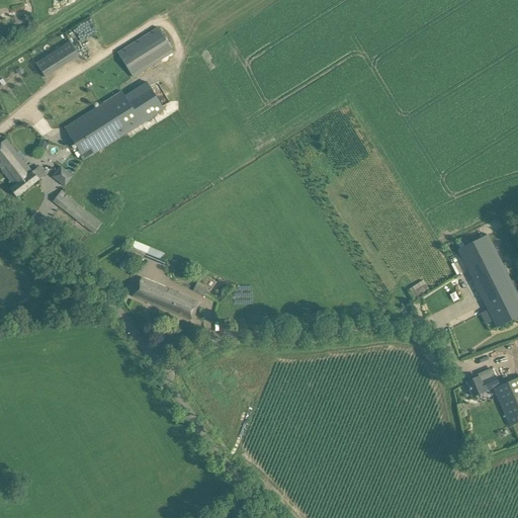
[(132,78),(173,53),(158,27),(117,53),(128,70),(126,71),(132,78)]
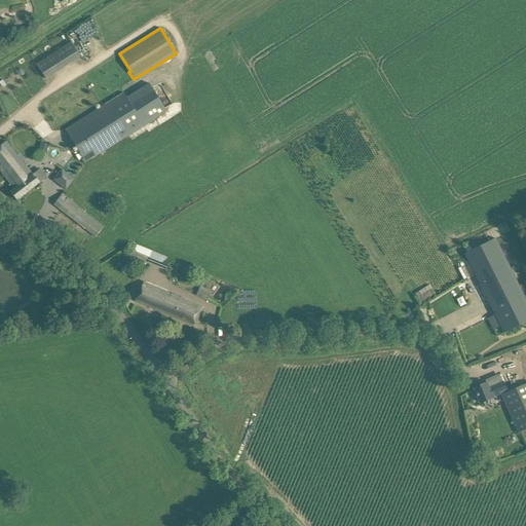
[(71,42),(36,63),(44,78),(79,57),(71,42)]
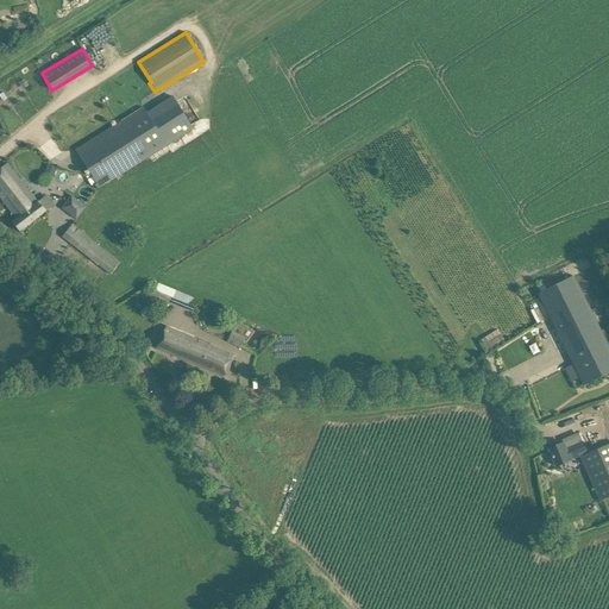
[(85,143),(74,150),(99,188),(149,156),(193,129),(173,95),(146,112),(143,107),(85,143)]
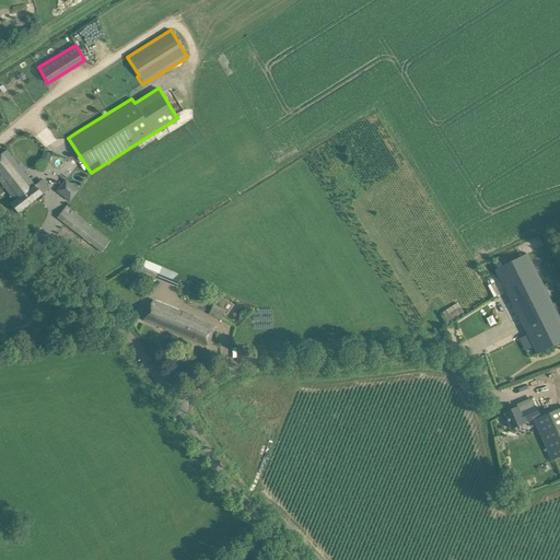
[(42,194),(35,185),(34,186),(6,151),(0,154),(0,181),(15,200),(10,203),(18,213),(42,194)]
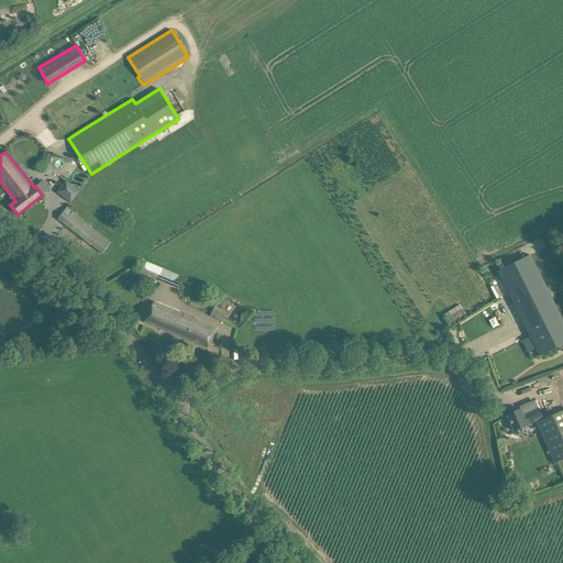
[(50,164),(53,155),(44,152),(41,161),(50,164)]
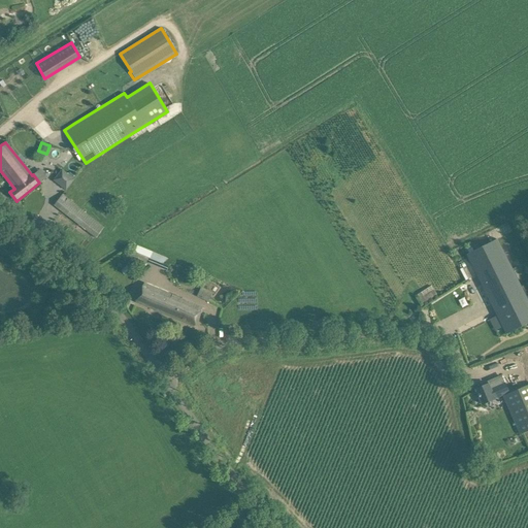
[(66,190),(74,178),(61,169),(53,180),(66,190)]
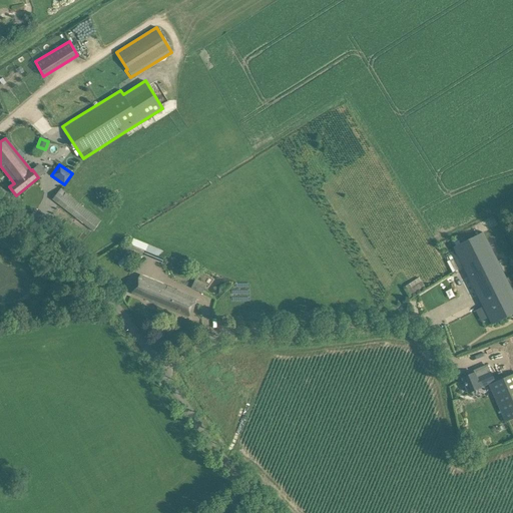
[(93,230),(99,223),(100,221),(59,189),(52,199),(93,230)]
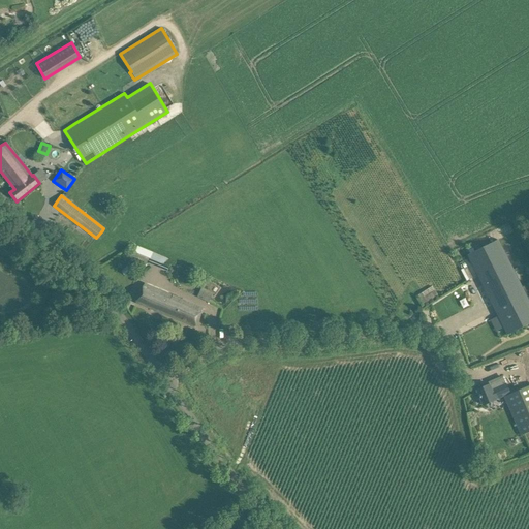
[(528,283),(522,287),(498,240),(469,254),(508,335),(528,324),(528,283)]
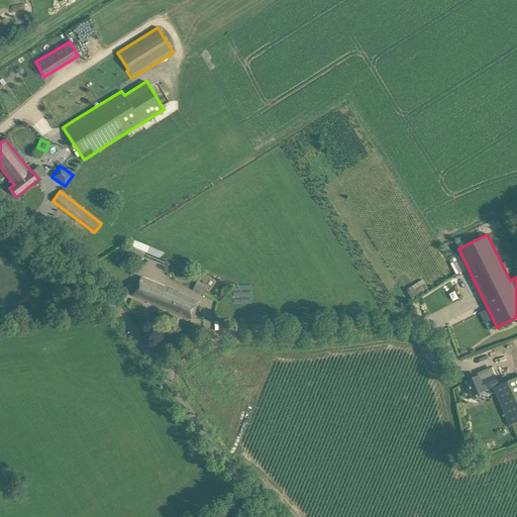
[(164,266),(169,254),(134,240),(130,251),(164,266)]
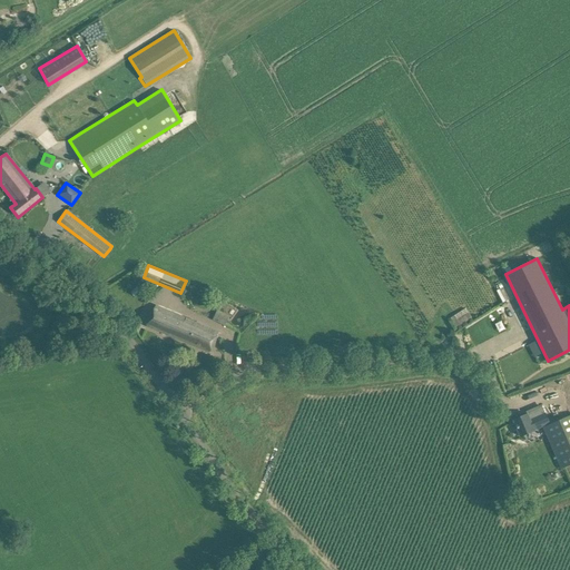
[(210,353),(219,332),(156,305),(147,326),(210,353)]
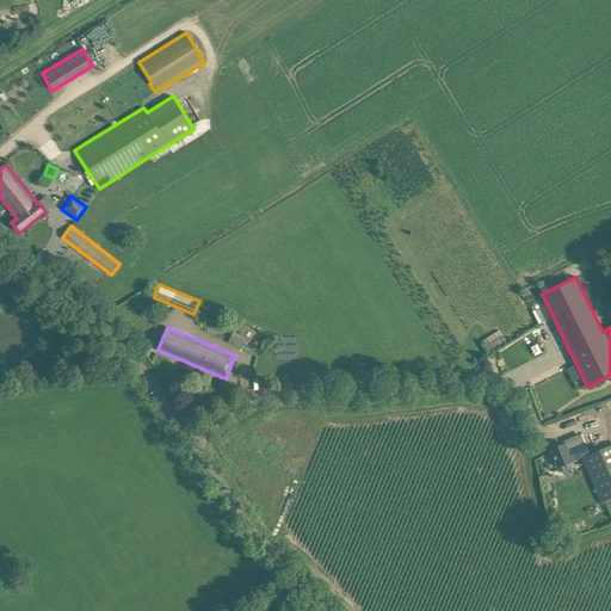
[(483,340),(491,351),(506,340),(500,329),(483,340)]
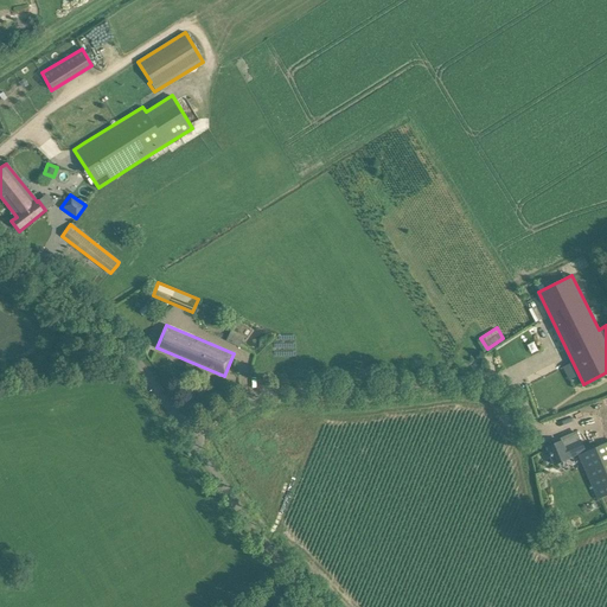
[(231,330),(227,340),(241,346),(246,336),(231,330)]
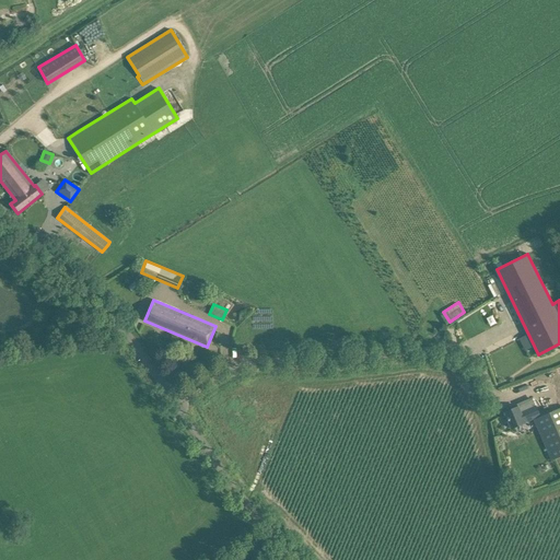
[(533,419),(540,416),(536,406),(521,412),(518,407),(505,412),(512,429),(525,423),(524,422),(533,419)]
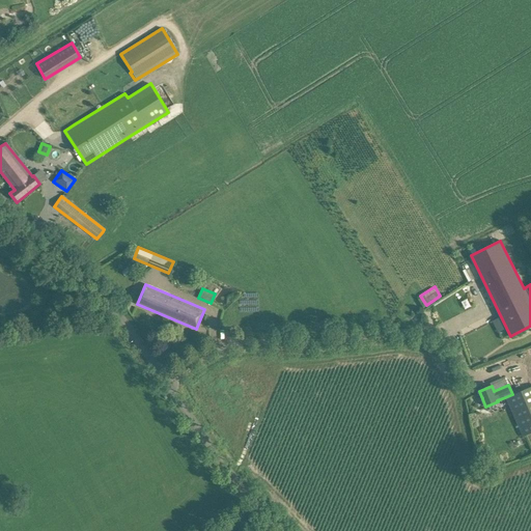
[(512,394),(505,397),(523,437),(530,432),(530,388),(513,396),(512,394)]
